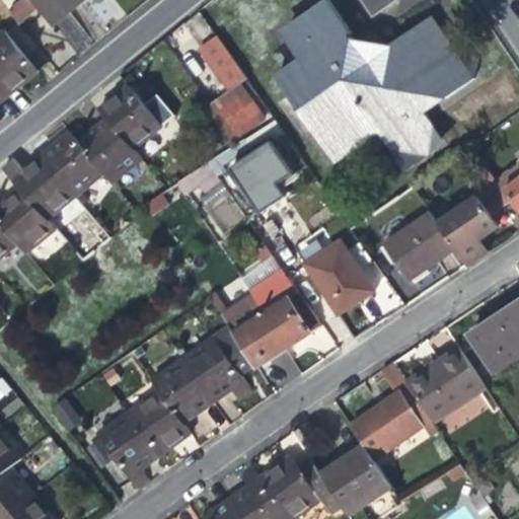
[(86,0),(22,0),(10,10),(21,24),(39,10),(53,27),(84,2),(86,0)]
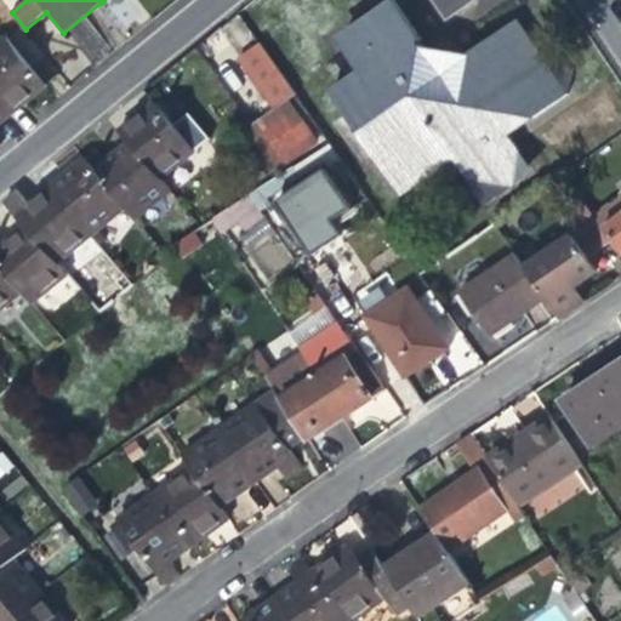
[(402,195),(455,159),(467,176),(511,184),(513,143),(501,126),(517,115),(533,117),(568,91),(516,17),(471,47),(455,46),(451,61),(439,68),(426,49),(416,47),(417,36),(392,0),(387,0),(364,17),(366,20),(335,41),(358,72),(329,92),(402,195)]
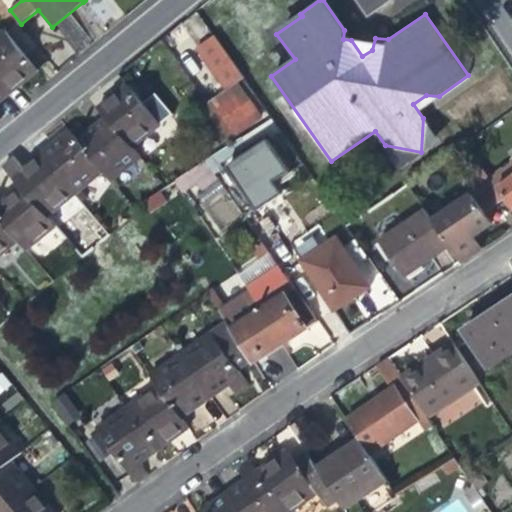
[(357,0),(367,12),(384,0),(357,0)]
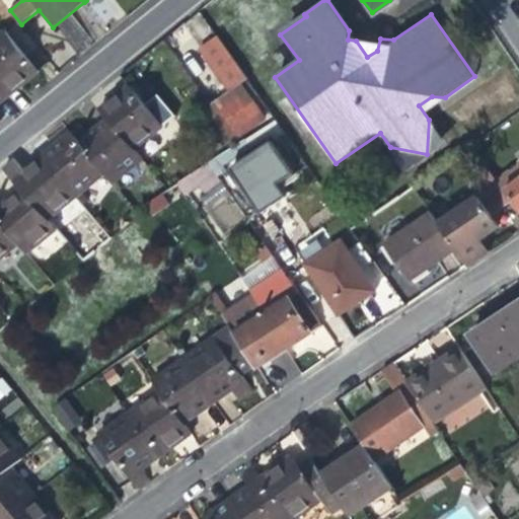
[(4,29),(0,32),(0,85),(9,97),(24,85),(40,73),(4,29)]
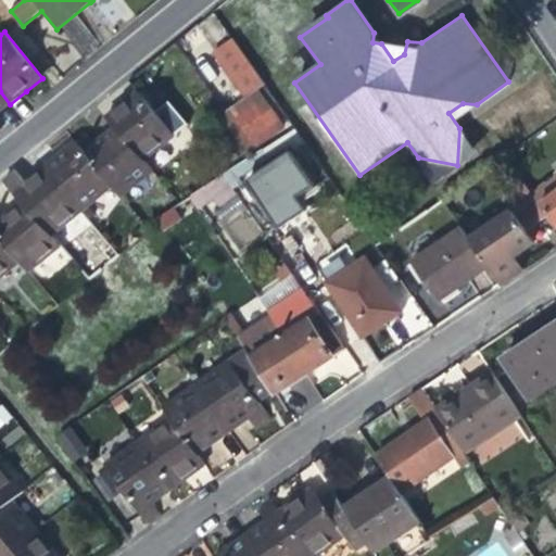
[(263,86),(230,40),(213,52),(244,99),(235,105),(223,113),(229,122),(223,126),(242,154),(282,127),(257,90),(263,86)]
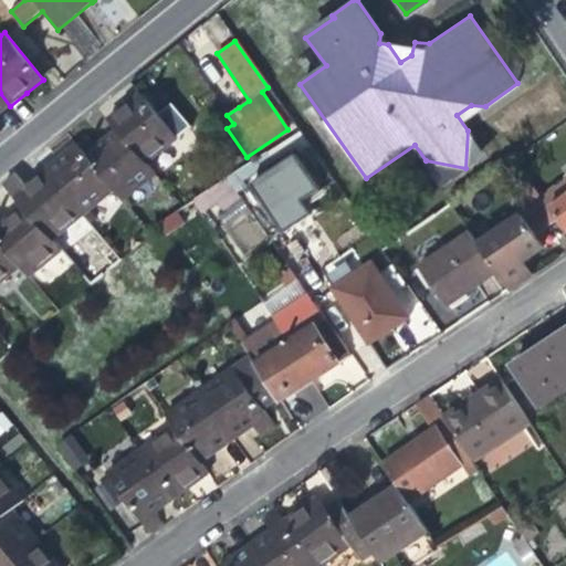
[(104,118),(112,129),(143,167),(177,139),(137,91),(124,102),(104,118)]
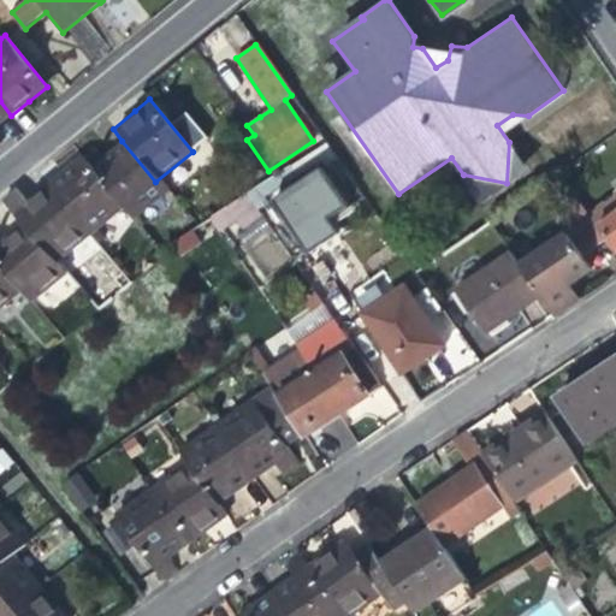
[(0,124),(0,125),(11,116),(0,101),(0,124)]
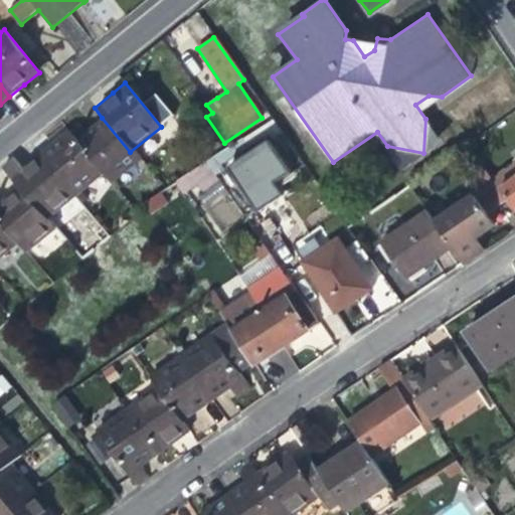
[(146,172),(130,152),(102,118),(88,130),(75,140),(103,174),(111,183),(117,178),(126,188),(146,172)]
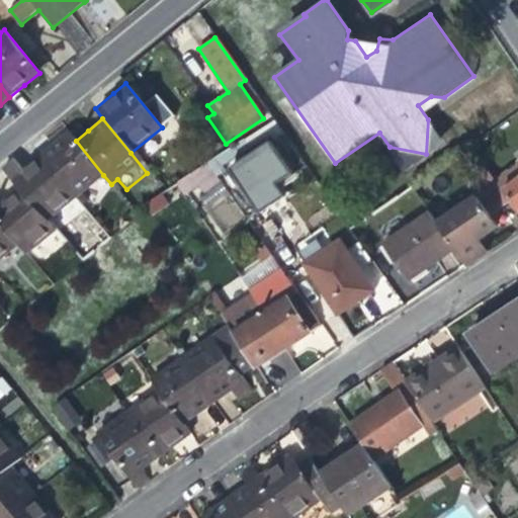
[(76,198),(103,175),(76,141),(68,131),(53,143),(39,154),(76,198)]
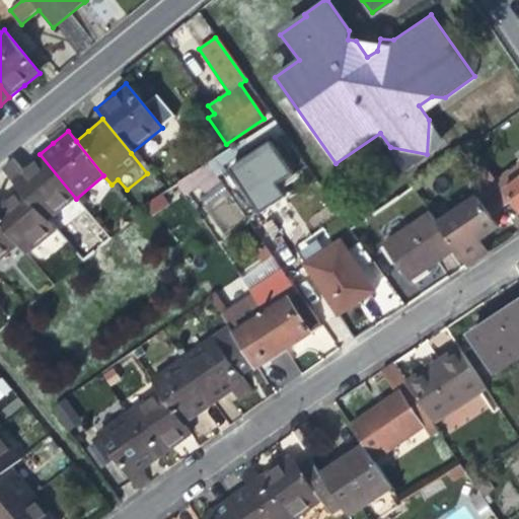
[(290,165),(269,135),(229,161),(258,206),(287,187),(278,172),(290,165)]
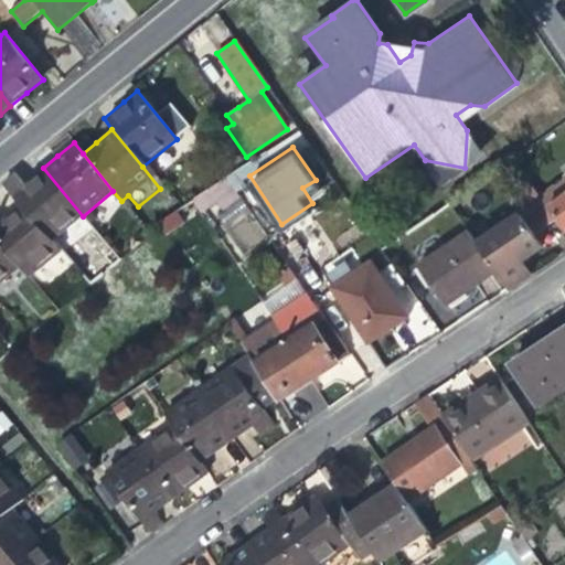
[(51,243),(83,216),(43,168),(34,174),(23,183),(19,177),(6,187),(19,203),(51,243)]
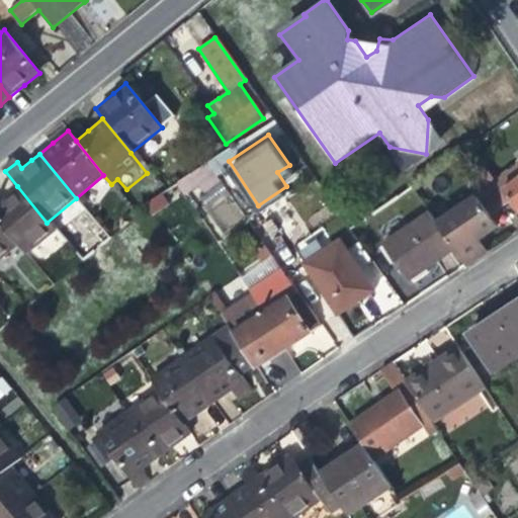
[(517,160),(492,178),(508,200),(516,212),(517,210),(517,160)]
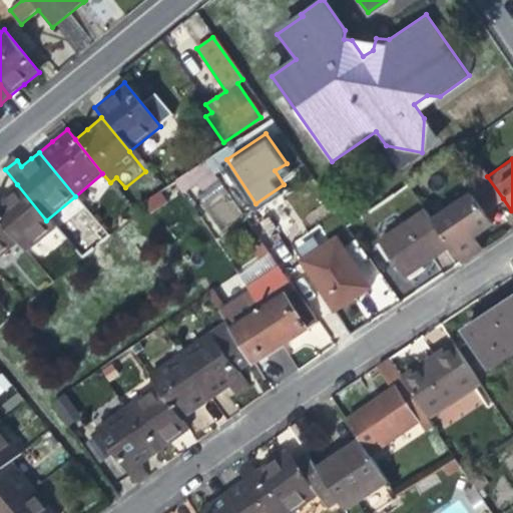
[(204,162),(179,179),(186,188),(197,181),(200,186),(217,177),(204,162)]
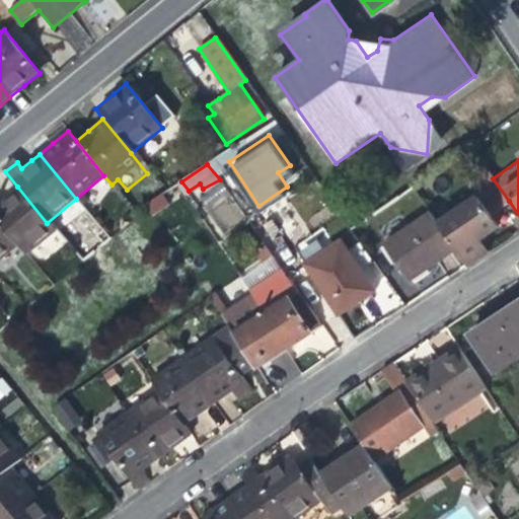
[(477,196),(437,223),(454,248),(464,264),(488,247),(482,237),(490,232),(500,225),(492,213),(509,201),(493,178),(486,167),(468,179),(477,196)]
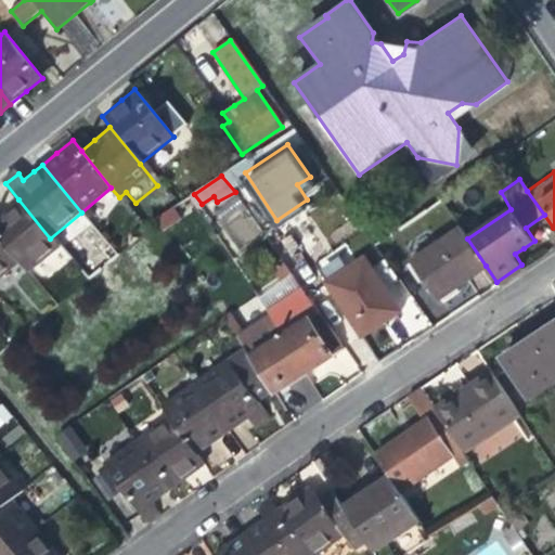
[(59,248),(50,239),(18,199),(1,214),(0,214),(0,240),(18,263),(27,273),(59,248)]
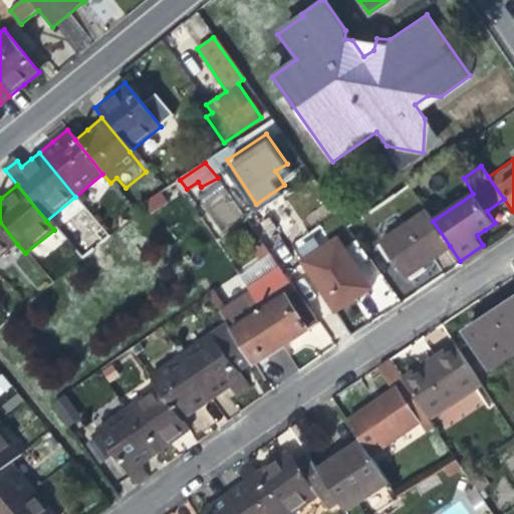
[(221,187),(201,201),(222,230),(242,216),(221,187)]
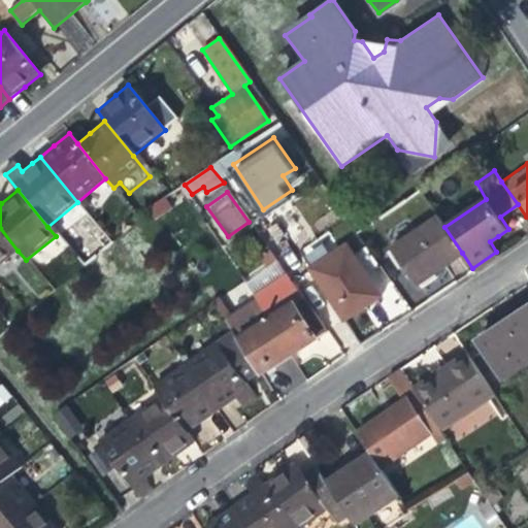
[(154,210),(157,216),(172,205),(165,194),(150,205),(154,210)]
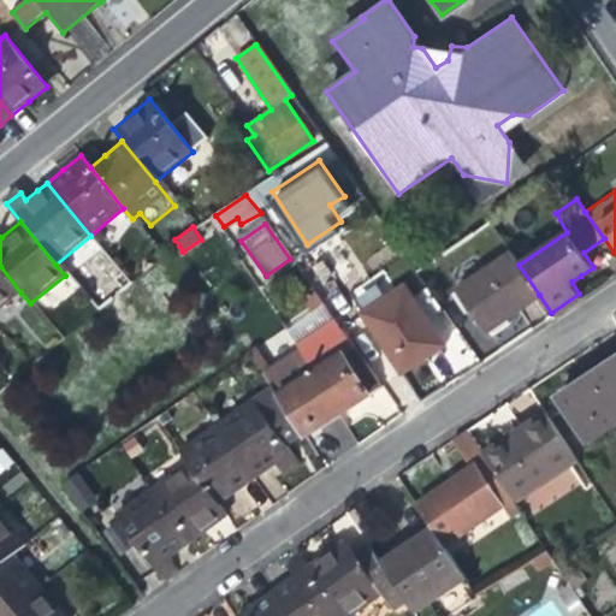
[(511,313),(539,295),(519,265),(509,250),(448,291),(463,315),(469,312),(483,332),(511,313)]
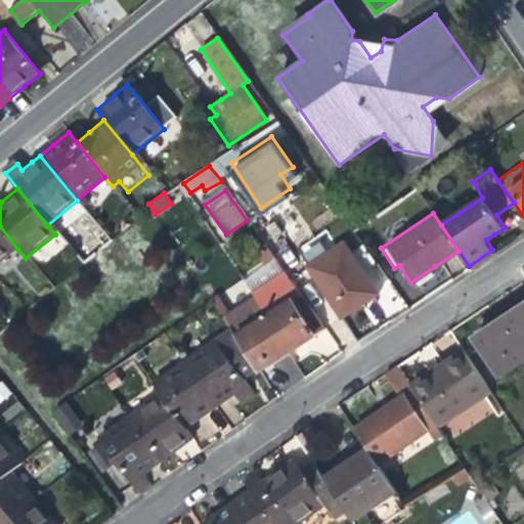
[(0,262),(17,249),(0,226),(0,262)]
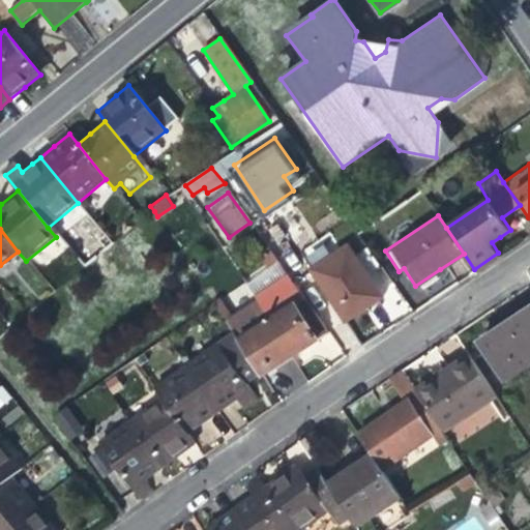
[(346,244),(308,269),(324,291),(361,266),(346,244)]
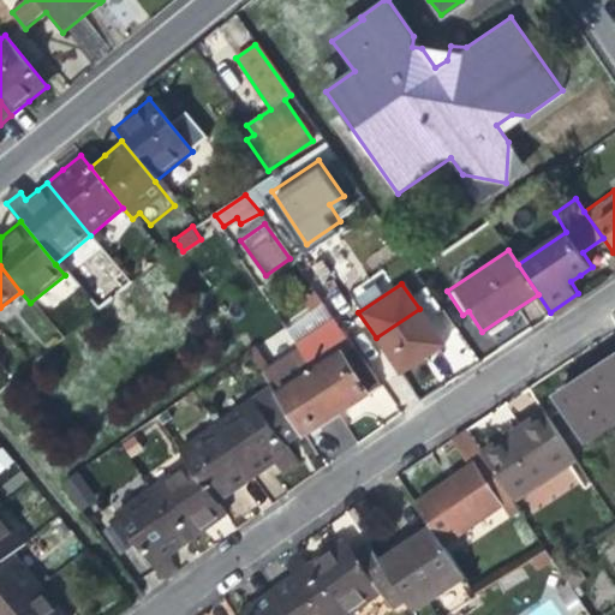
[(422,357),(442,344),(419,309),(376,338),(399,372),(422,357)]
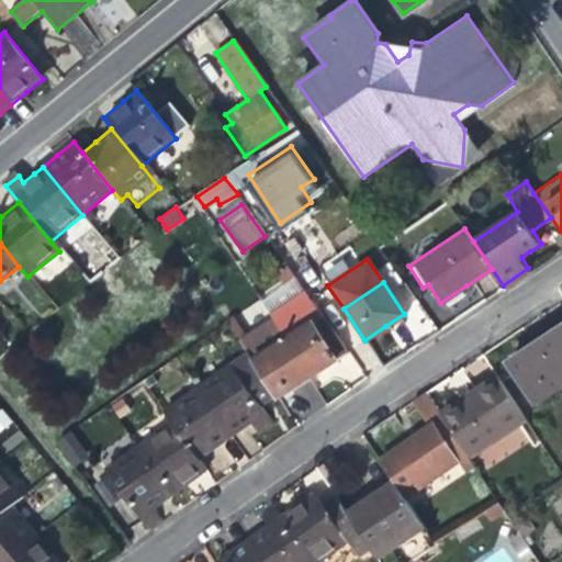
[(287,337),(284,340),(307,377),(325,366),(346,352),(303,291),(270,312),(273,316),(287,337)]
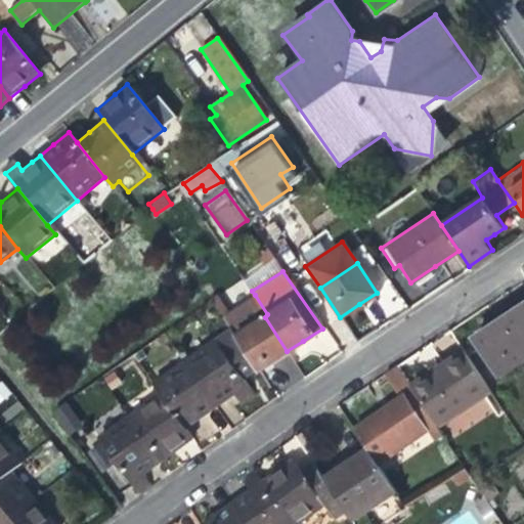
[(211,297),(222,316),(231,310),(218,292),(211,297)]
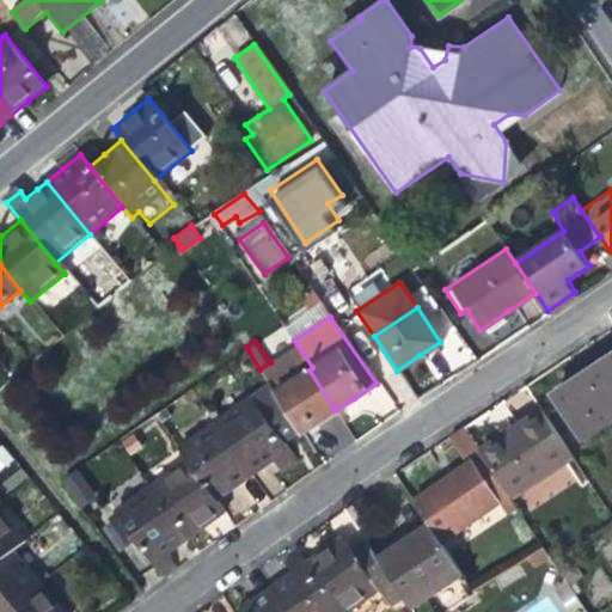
[(320,421),(335,410),(310,371),(312,367),(298,344),(270,362),(259,369),(270,385),(274,392),(275,392),(294,422),(301,433),(320,421)]
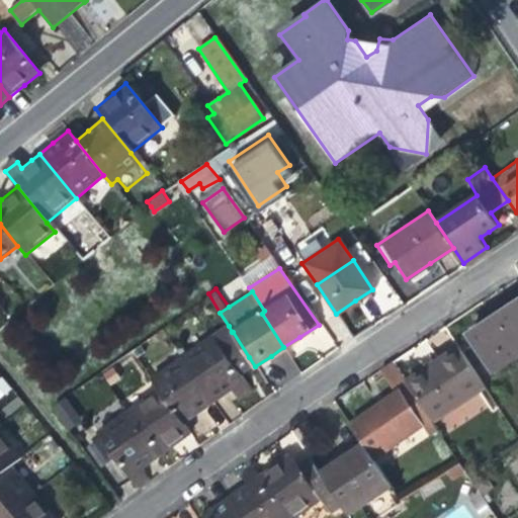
[(517,298),(506,307),(517,324),(517,298)]
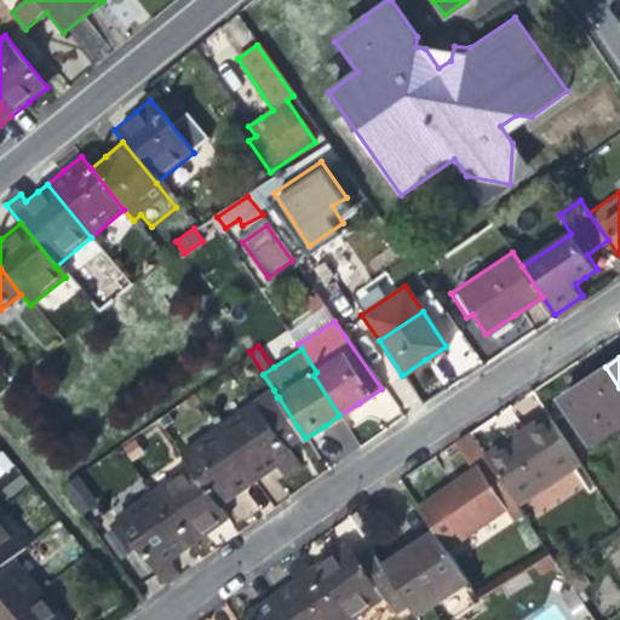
[(590,448),(619,426),(619,388),(606,367),(584,382),(557,399),(590,448)]
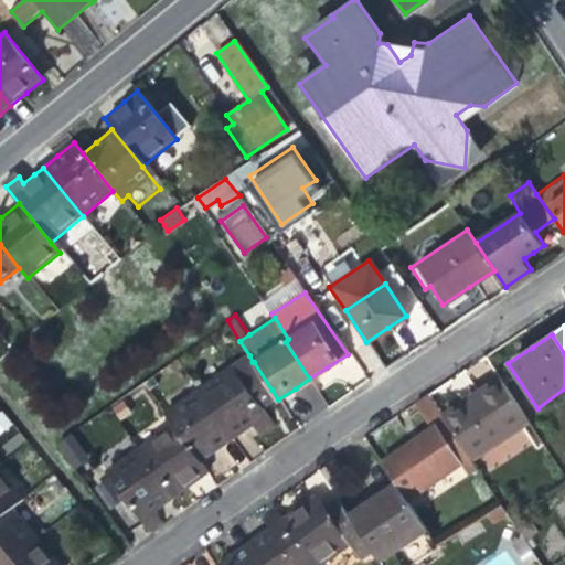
[(230,368),(196,391),(231,439),(244,430),(252,425),(259,436),(272,427),(268,422),(254,402),(272,390),(254,362),(253,362),(235,374),(230,368)]
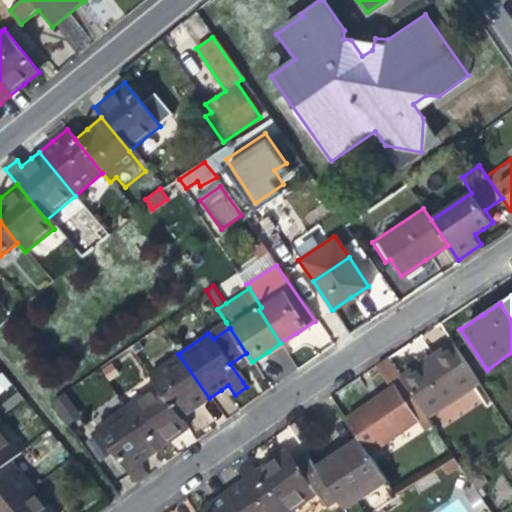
[(399,377),(401,380),(425,414),(477,380),(451,341),(424,360),(399,377)]
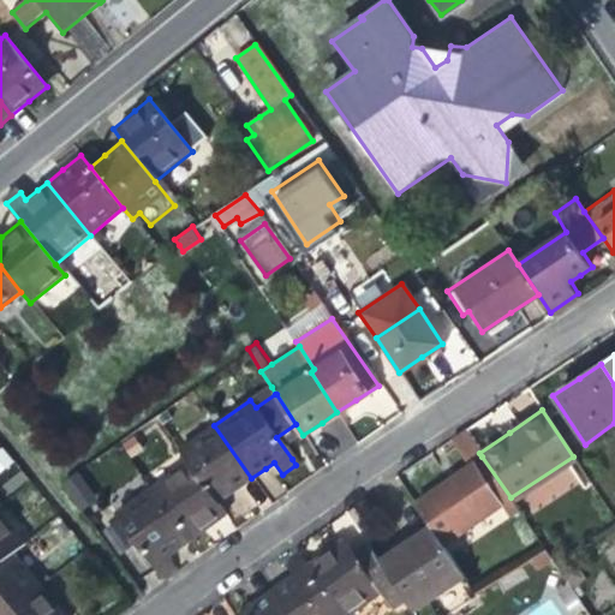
[(178,449),(187,463),(215,503),(232,491),(251,478),(214,425),(178,449)]
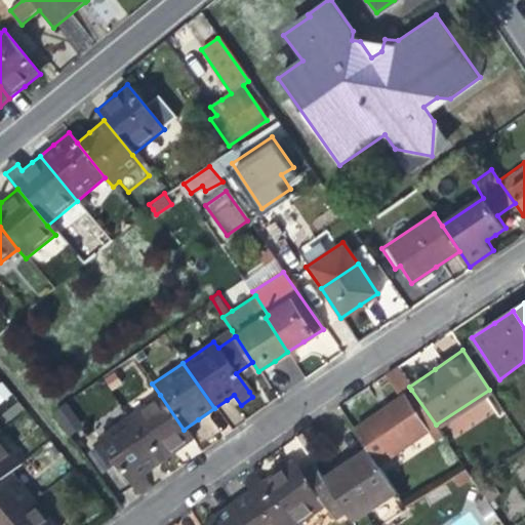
[(377,465),(436,425),(411,390),(409,387),(397,367),(384,375),(399,399),(380,411),(354,430),(366,449),(377,465)]
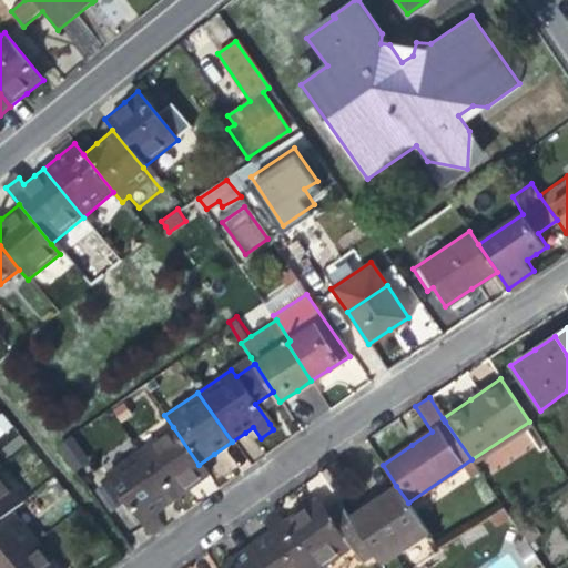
[(124,399),(112,409),(120,419),(134,412),(124,399)]
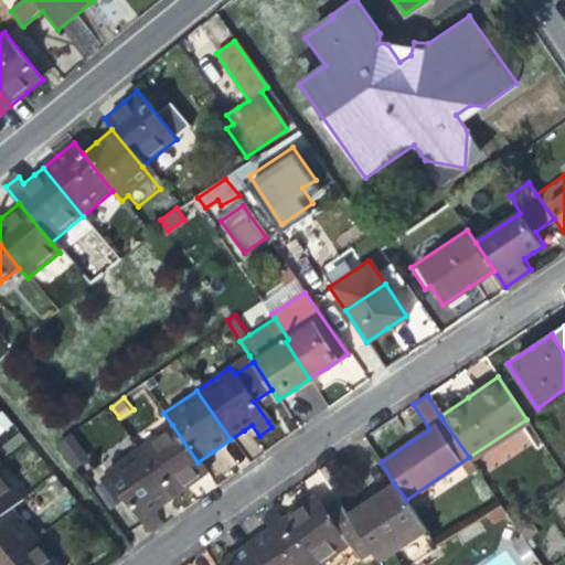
[(2,411),(0,412),(0,434),(13,425),(2,411)]
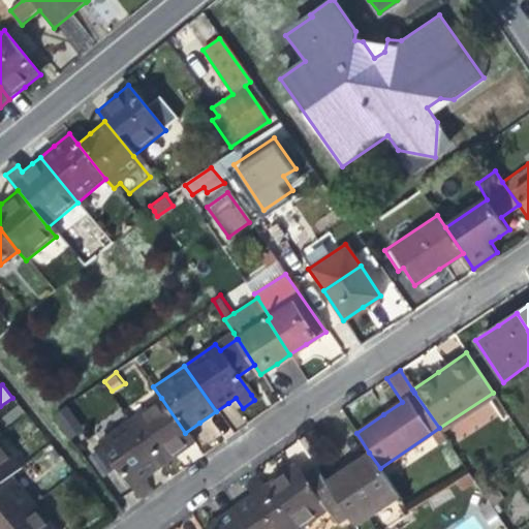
[(193,444),(185,433),(161,398),(128,419),(161,466),(178,456),(193,444)]
